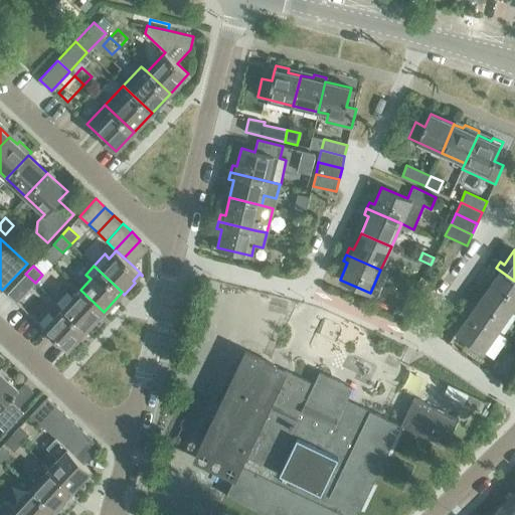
[(492,274),(496,277),(486,291),(512,310),(514,306),(514,281),(496,268),(492,274)]
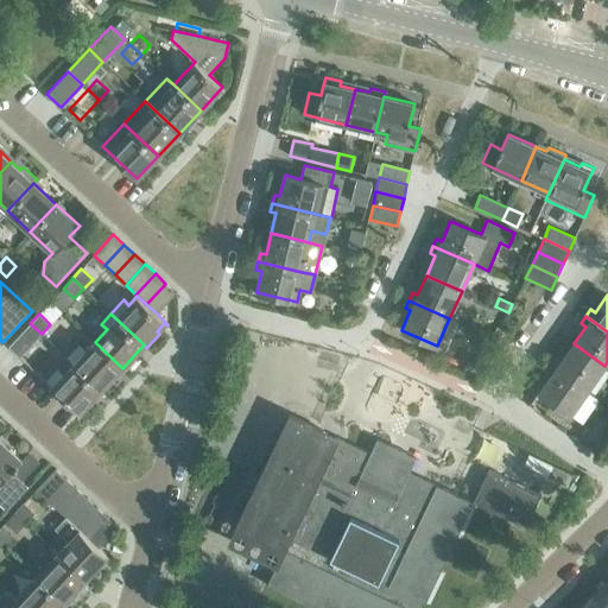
[(19,358),(42,334),(30,323),(8,347),(19,358)]
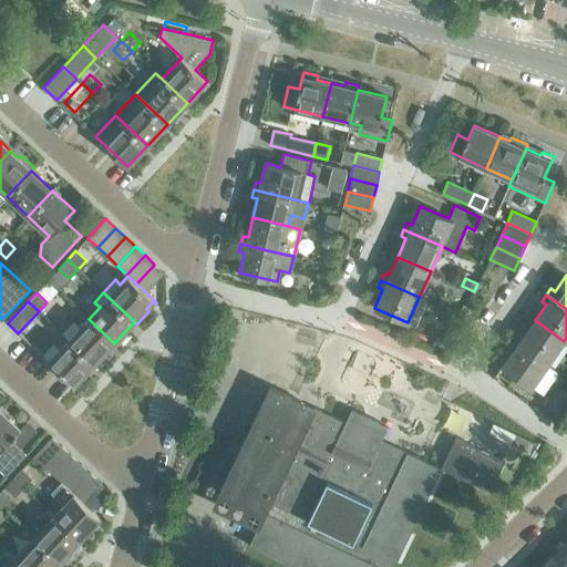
[(451,310),(463,316),(465,310),(453,305),(451,310)]
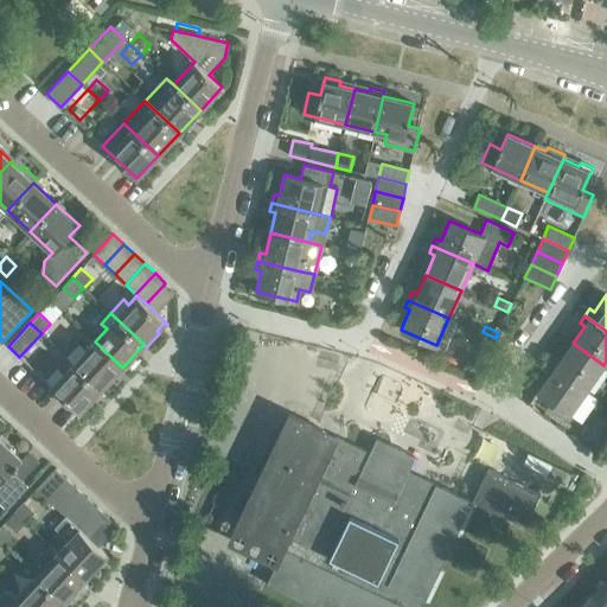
[(95,342),(74,364),(101,390),(122,368),(95,342)]
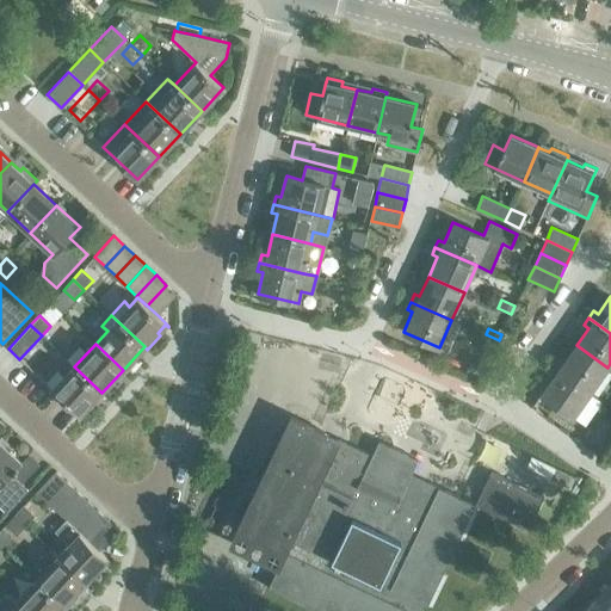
[(591,393),(608,368),(576,345),(563,363),(559,359),(554,366),(591,393)]
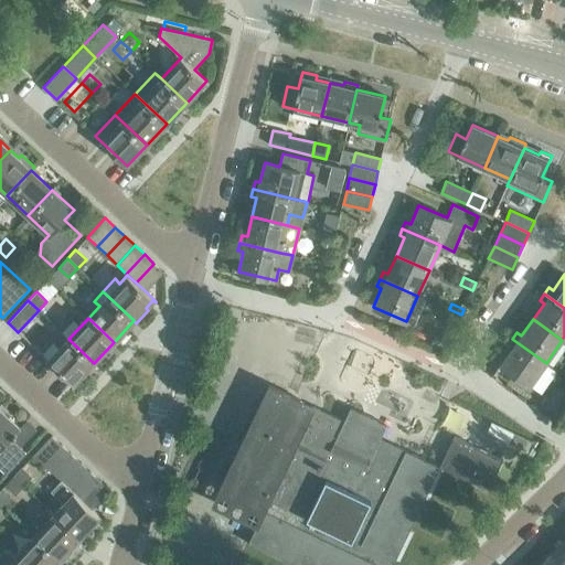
[(430,344),(441,349),(446,340),(435,336),(430,344)]
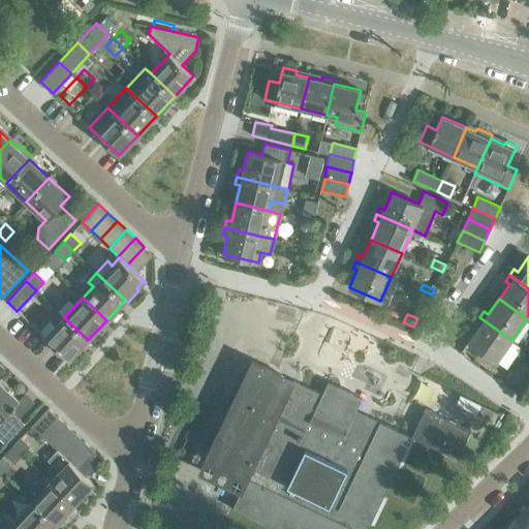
[(69,360),(88,340),(64,317),(45,337),(69,360)]
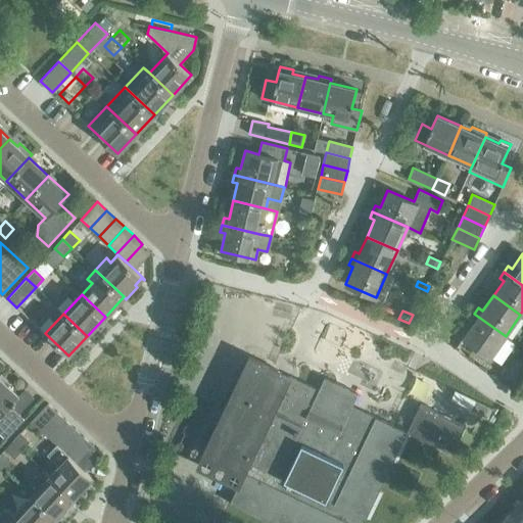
[(490,358),(506,336),(474,314),(470,320),(474,323),(463,338),(490,358)]
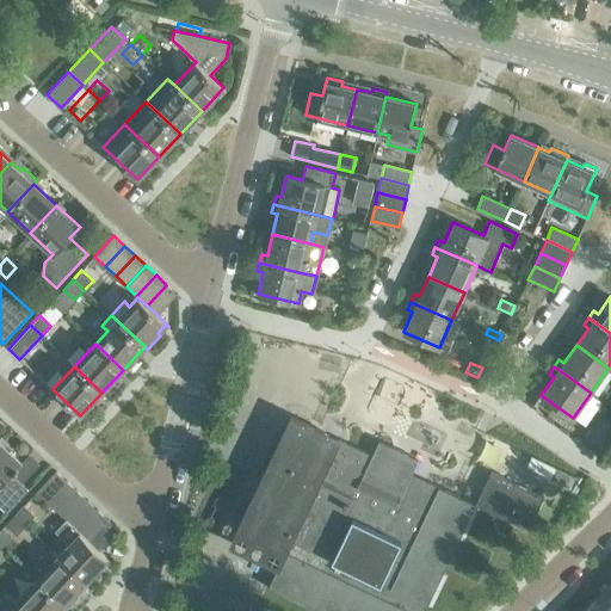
[(555,406),(541,395),(532,407),(548,417),(555,406)]
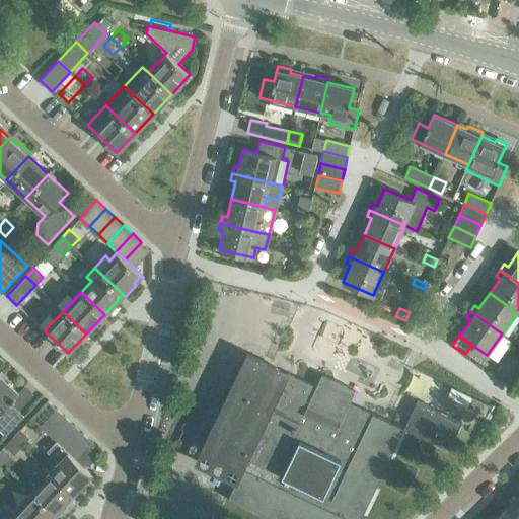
[(213,425),(201,450),(231,465),(232,464),(242,468),(242,469),(243,470),(231,498),(229,497),(228,500),(256,513),(257,512),(273,518),(357,518),(361,513),(363,514),(363,513),(362,512),(374,486),(376,487),(377,485),(375,484),(388,457),(390,458),(390,456),(388,456),(401,429),(403,430),(403,429),(403,428),(350,402),(355,390),(322,374),(316,386),(288,373),(288,374),(277,369),(278,368),(246,354),(217,415),(218,415),(213,425)]
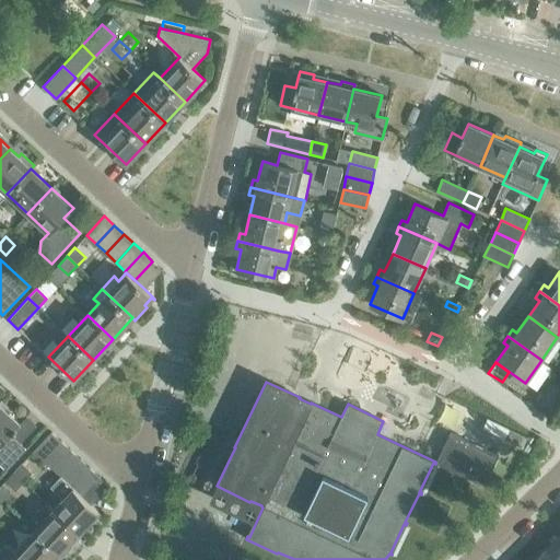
[(0,405),(0,463),(7,469),(26,448),(10,434),(20,423),(0,405)]
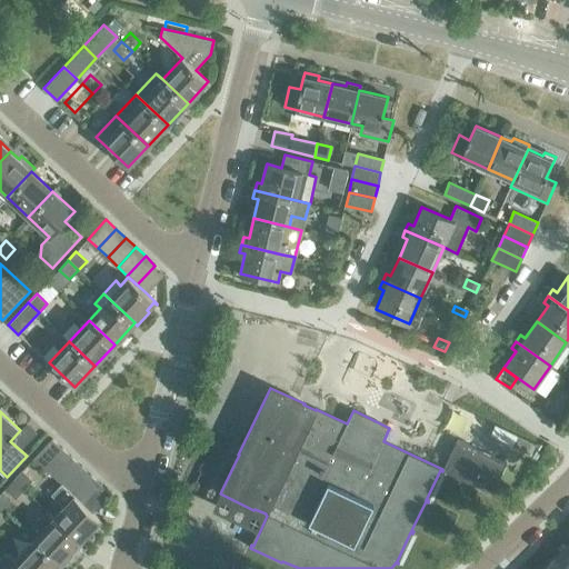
[(489,435),(529,455),(535,445),(493,425),(489,435)]
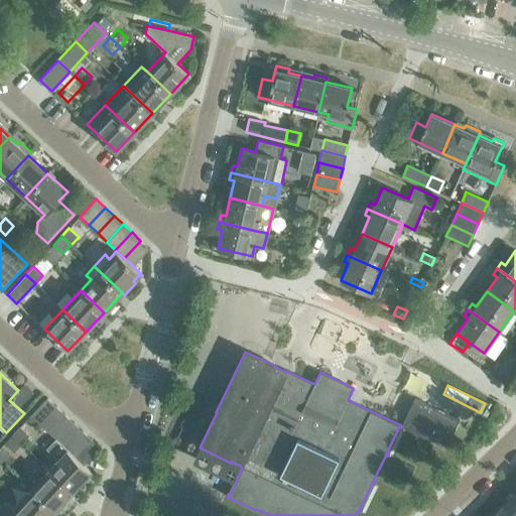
[(39,423),(56,406),(47,398),(30,415),(39,423)]
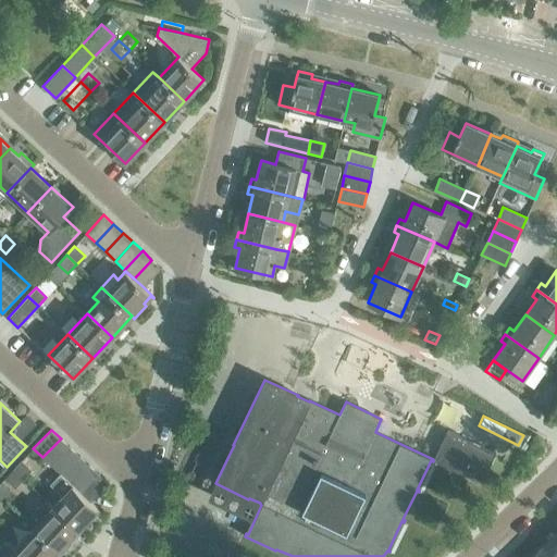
[(433,459),(434,459),(481,482),(495,454),(447,430),(433,459)]
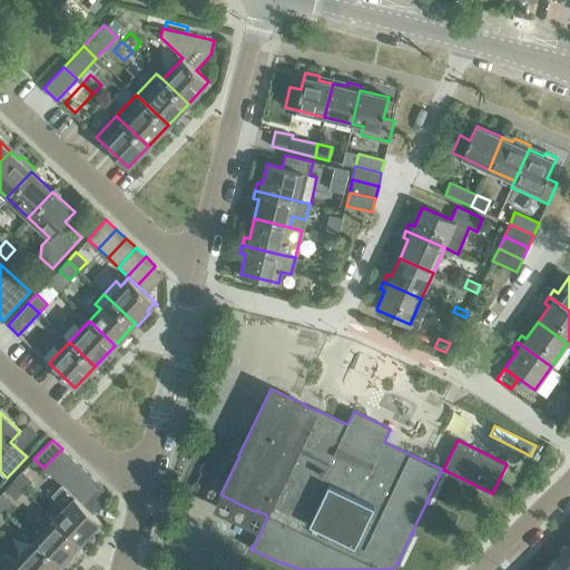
[(71,458),(62,449),(43,468),(53,478),(71,458)]
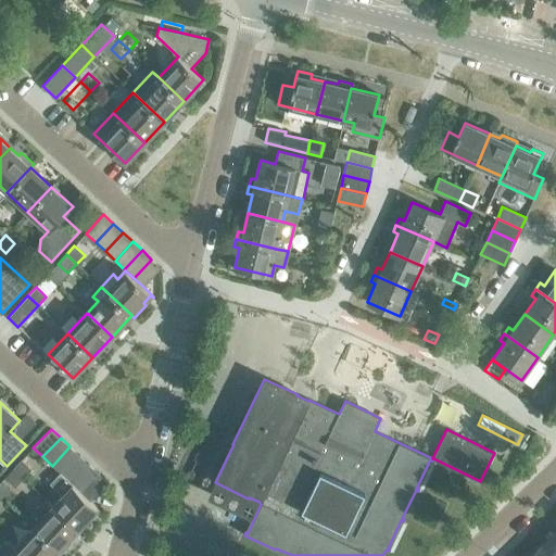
[(79,455),(70,446),(52,466),(60,474),(62,475),(79,455)]
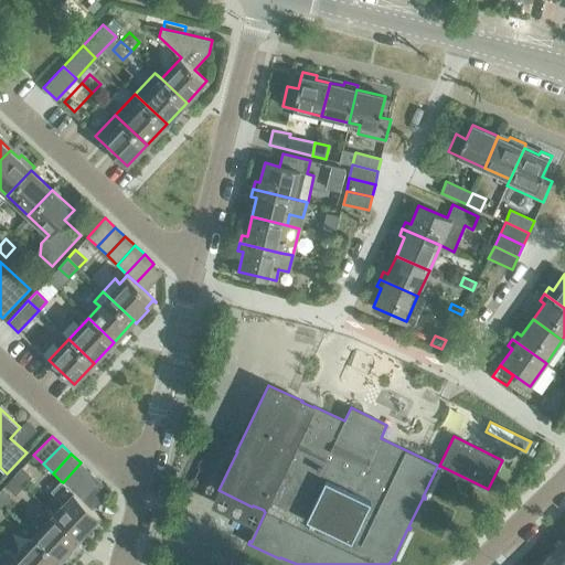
[(63,482),(73,491),(91,472),(81,462),(63,482)]
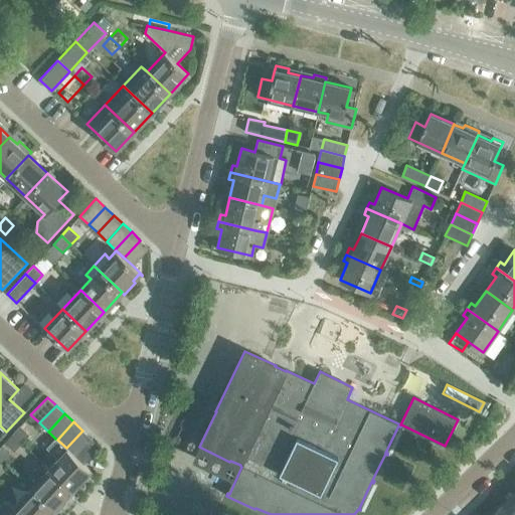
[(20,425),(12,435),(21,443),(29,435),(20,425)]
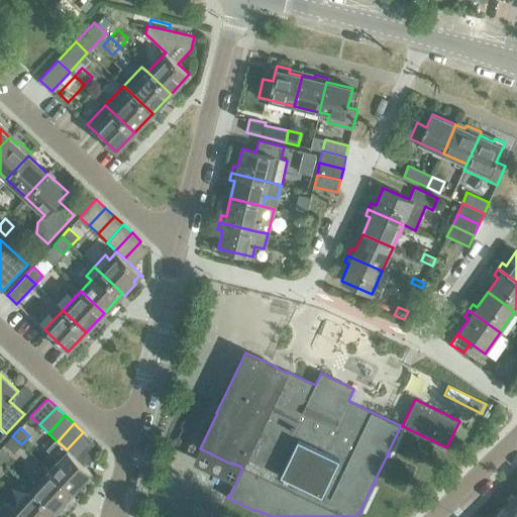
[(67,449),(68,450),(75,457),(92,440),(83,432),(67,449)]
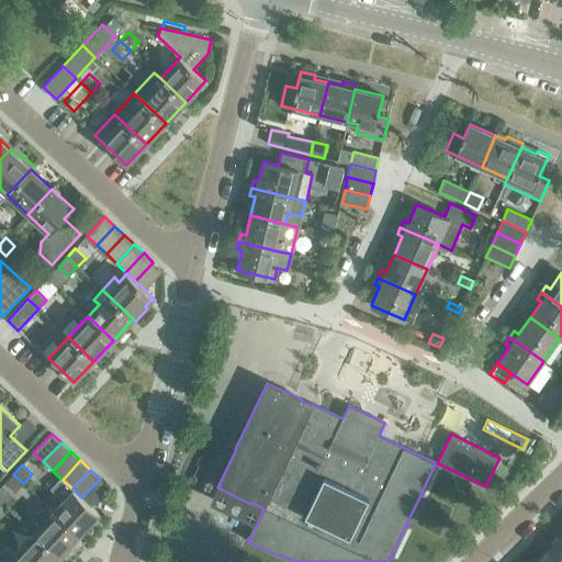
[(23,483),(13,474),(4,483),(15,492),(23,483)]
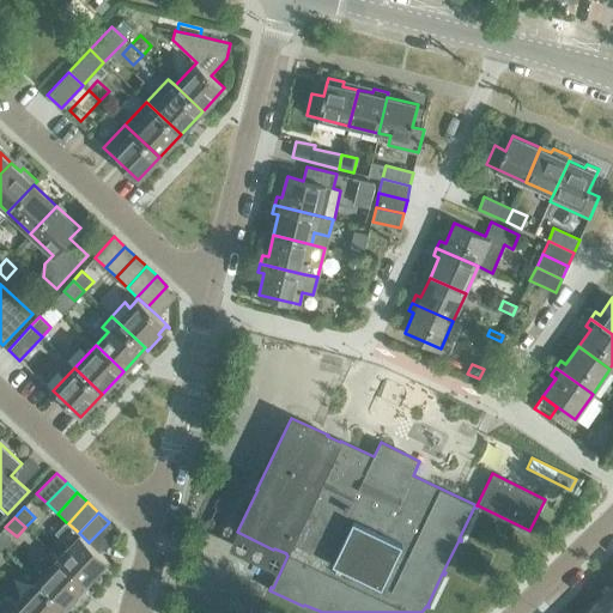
[(99,552),(89,542),(80,534),(79,533),(68,523),(66,522),(55,533),(70,546),(59,558),(86,584),(108,560),(99,552)]
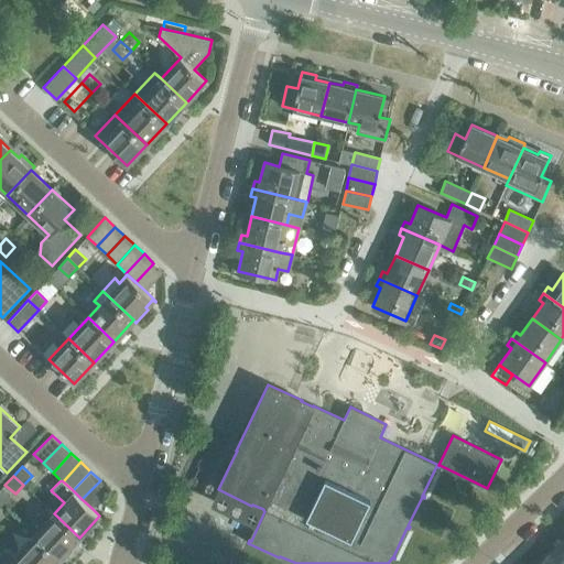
[(109,489),(100,480),(82,499),(91,508),(109,489)]
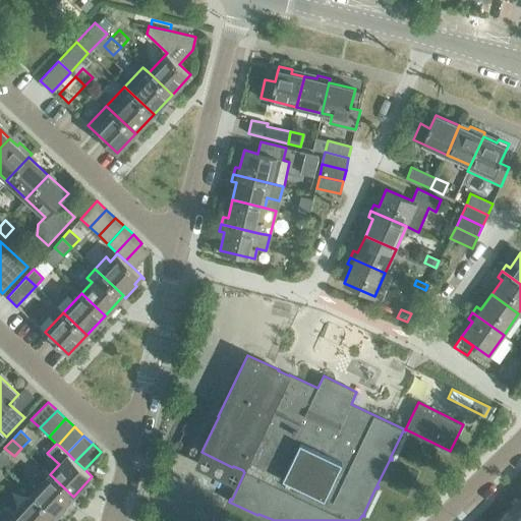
[(73,497),(50,474),(32,494),(55,516),(58,519),(67,508),(65,506),(73,497)]
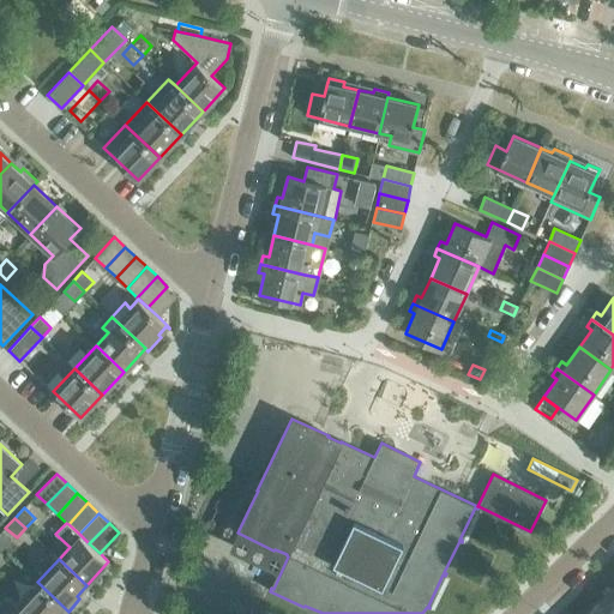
[(37,582),(16,605),(25,613),(59,613),(65,608),(37,582)]
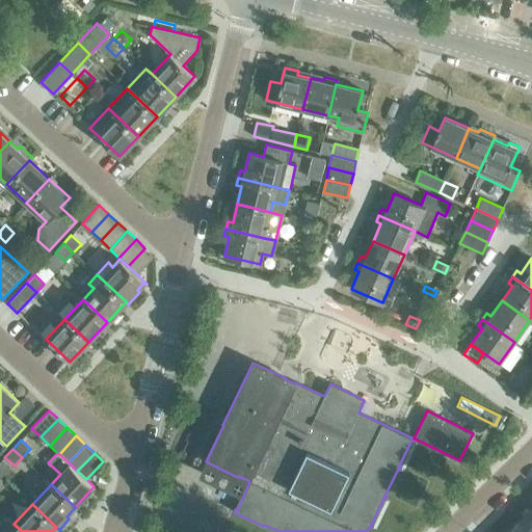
[(531,531),(531,508),(520,521),(531,531)]
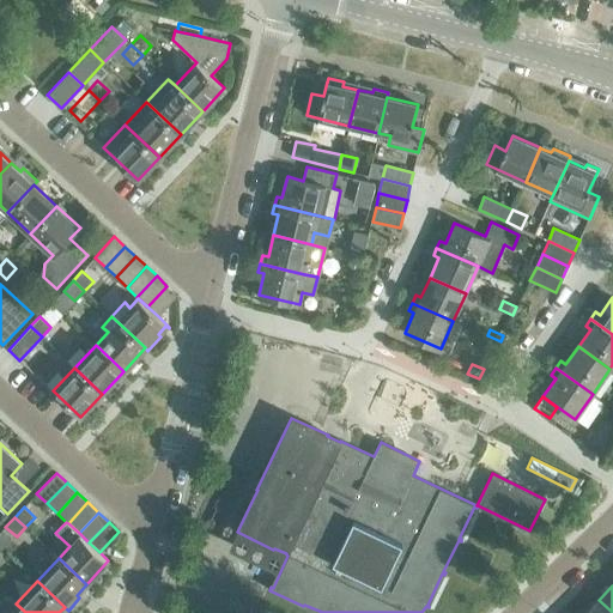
[(0,612),(25,612),(16,604),(8,596),(5,596),(0,602),(0,612)]
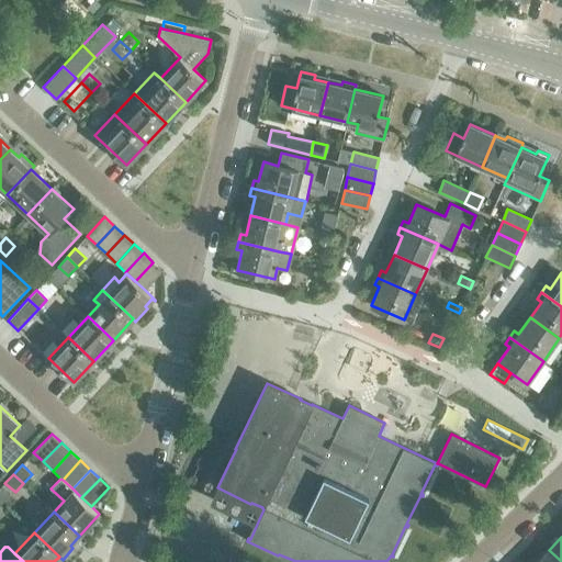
[(561,561),(549,550),(536,561),(561,561)]
